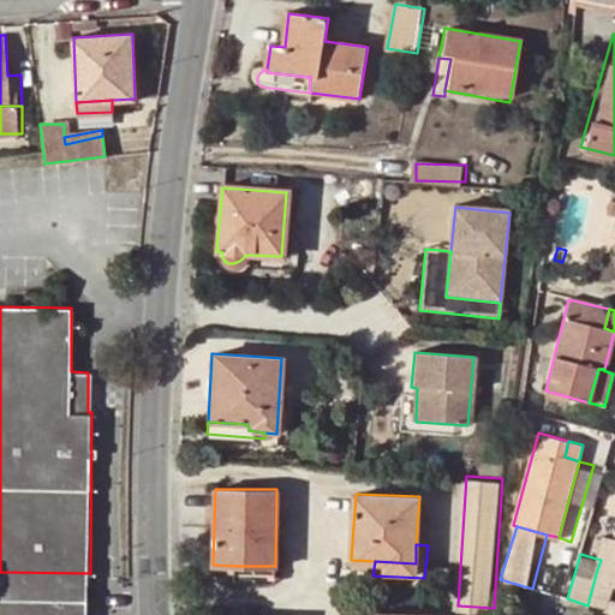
[(275,566),(234,566),(234,579),(275,580),(275,566)]
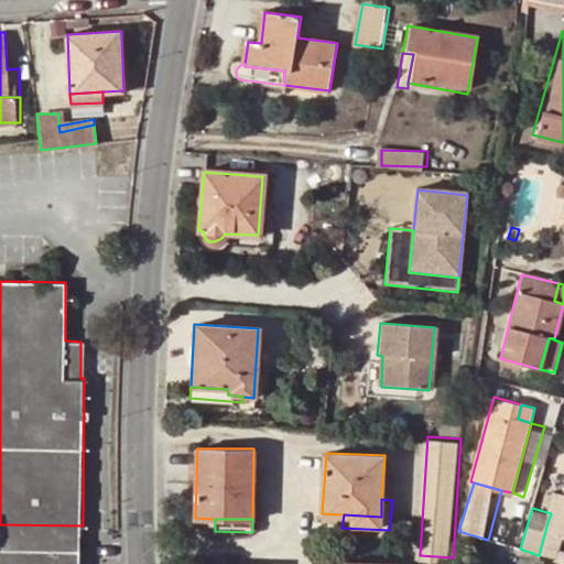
[(539,555),(553,559),(561,527),(548,522),(539,555)]
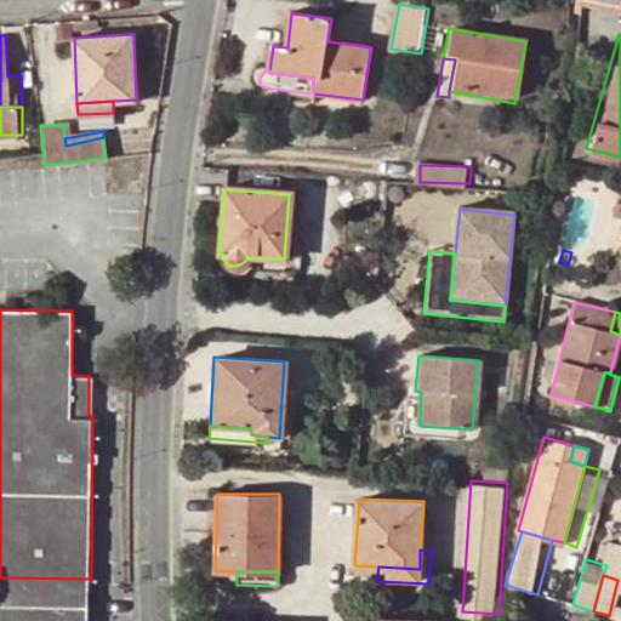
[(91,620),(91,579),(0,577),(0,620),(91,620)]
